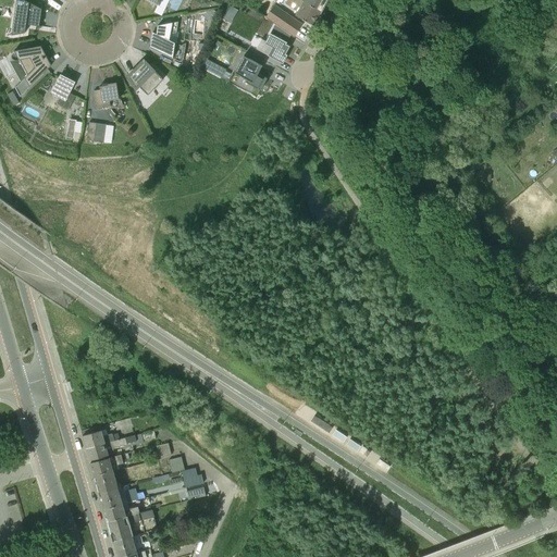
[(39,26),(42,9),(23,0),(16,0),(11,36),(25,33),(26,24),(39,26)]
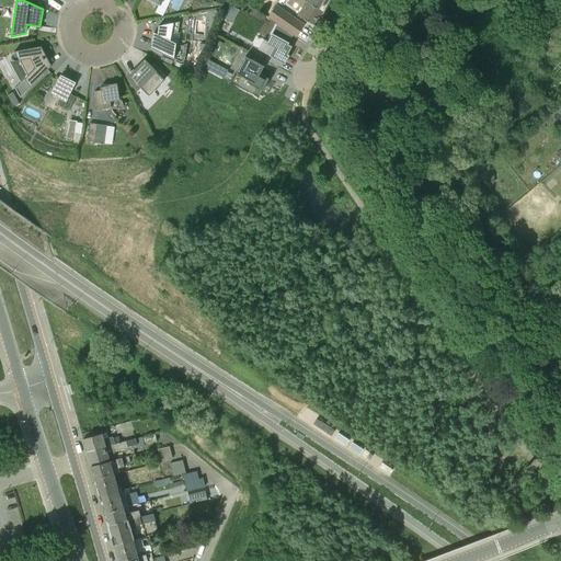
[(301,8),(298,15),(316,25),(324,11),(305,1),(302,0),(288,0),(300,9),(301,8)]
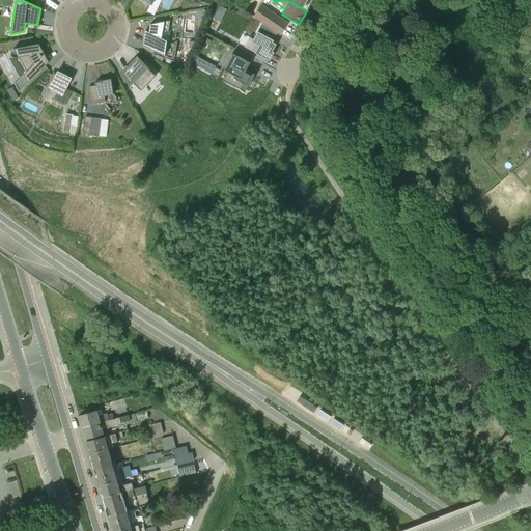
[(286,0),(288,1),(307,10),(312,0),(286,0)]
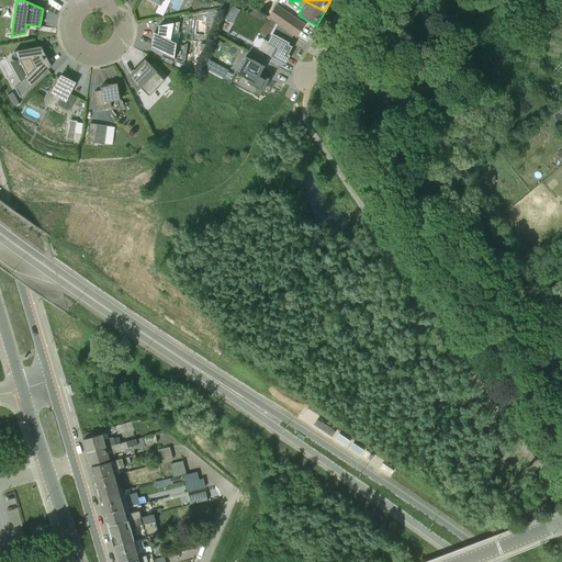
[(277,6),(268,18),(278,25),(293,35),(296,38),(305,25),(277,6)]
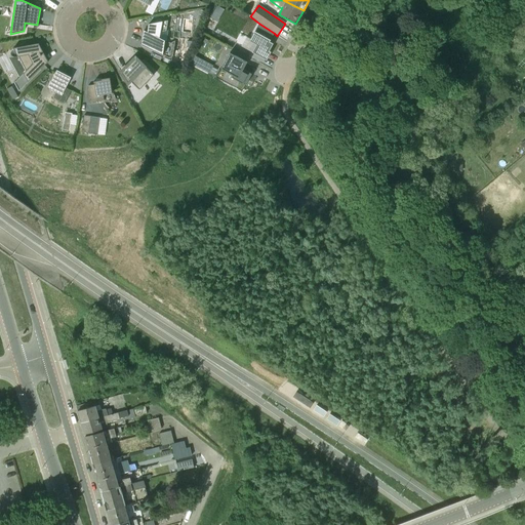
[(142,45),(163,55),(165,40),(160,38),(160,32),(166,31),(168,21),(149,25),(148,32),(144,30),(142,45)]
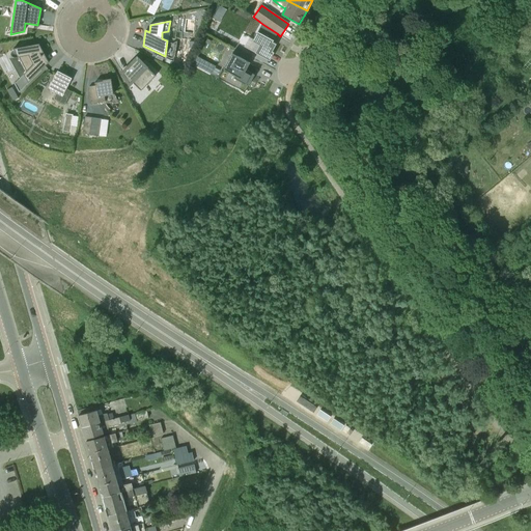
[(258,32),(249,49),(270,60),(274,53),(273,52),(276,45),(273,42),(277,33),(262,24),(258,32)]
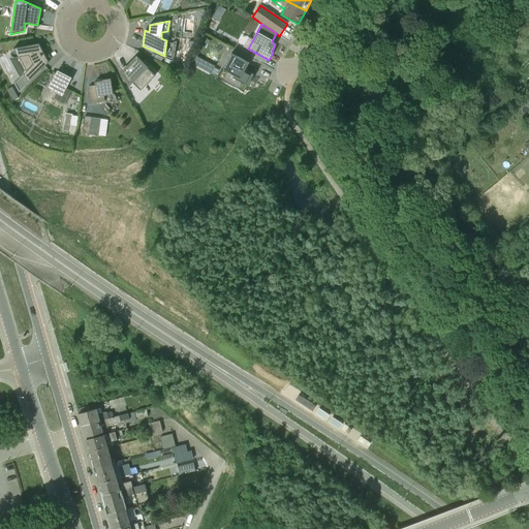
[(19,92),(49,62),(45,55),(42,58),(39,52),(42,51),(39,43),(13,49),(27,73),(14,84),(19,92)]
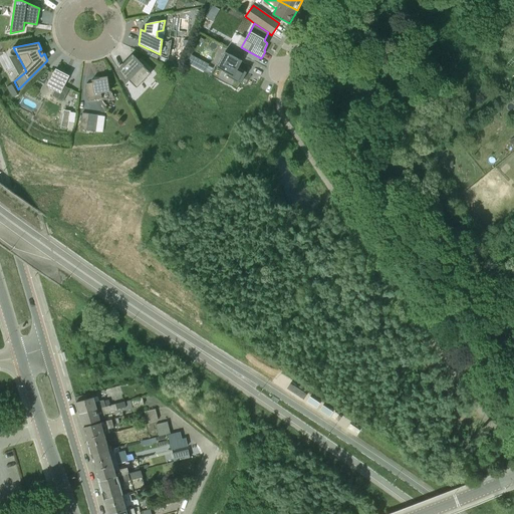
[(252,66),(225,52),(216,67),(227,73),(226,76),(241,83),(247,72),(238,68),(241,62),(251,68),(252,66)]
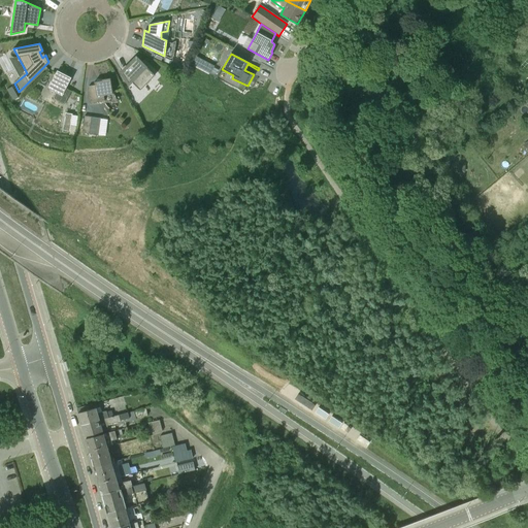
[(201,68),(204,61),(196,56),(192,64),(201,68)]
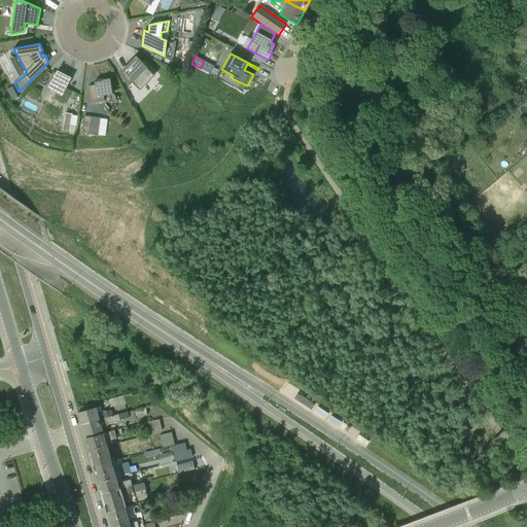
[(140,90),(154,75),(136,58),(121,72),(130,85),(132,82),(140,90)]
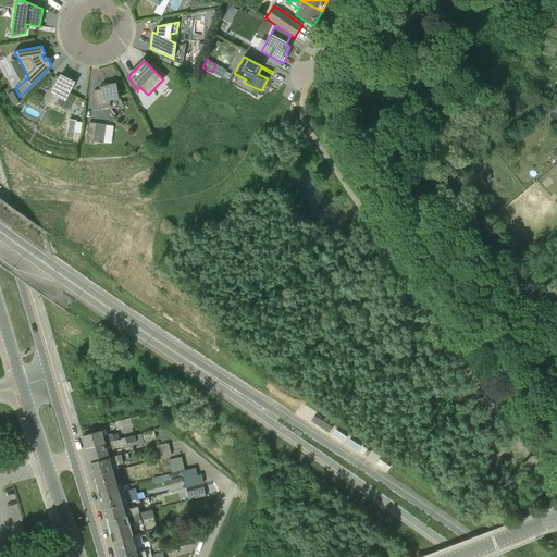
[(61,74),(51,94),(60,98),(57,103),(77,114),(81,86),(75,83),(75,82),(61,74)]
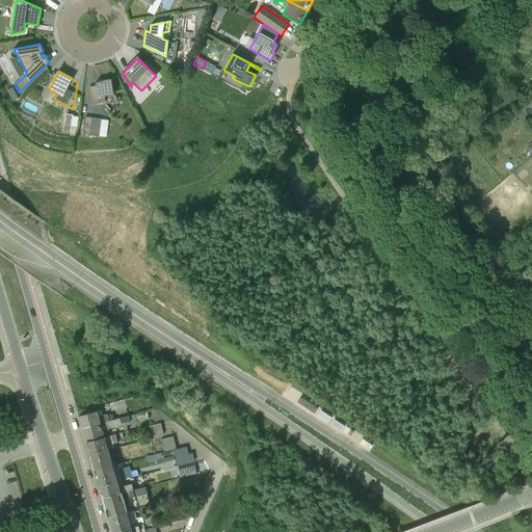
[(90,104),(106,102),(105,96),(114,95),(111,79),(103,80),(103,81),(95,82),(96,85),(89,86),(88,92),(90,104)]
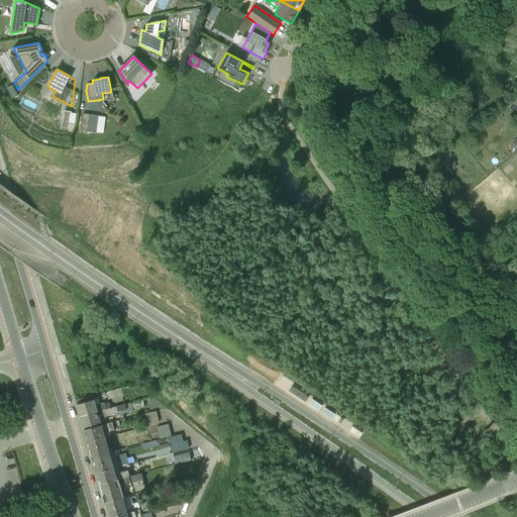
[(15,90),(9,93),(11,98),(17,96),(15,90)]
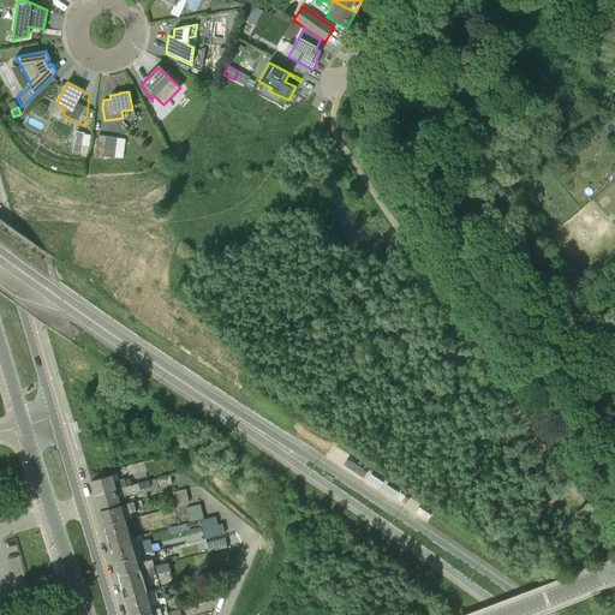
[(99,135),(95,155),(114,157),(118,138),(99,135)]
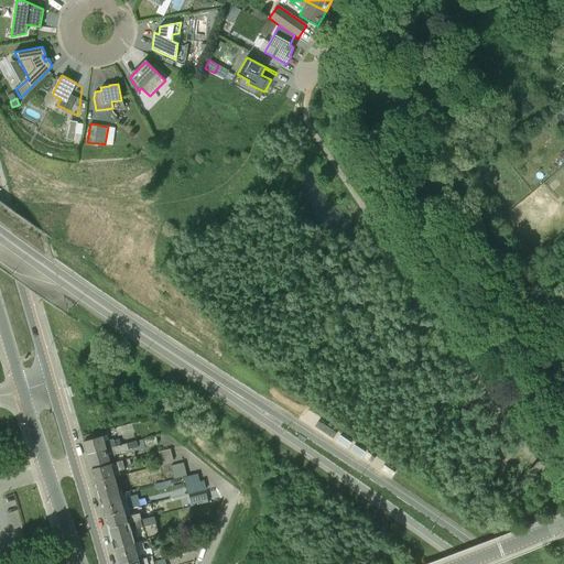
[(87,454),(125,443),(122,436),(105,441),(104,435),(94,437),(93,433),(83,436),(87,454)]
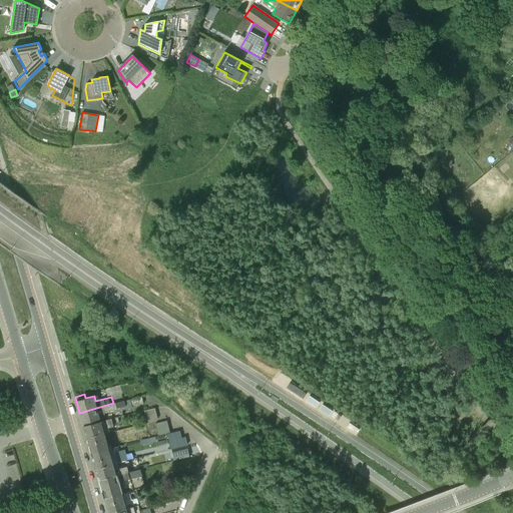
[(107,419),(106,413),(117,410),(117,409),(121,408),(121,410),(132,407),(132,406),(143,404),(141,397),(113,403),(79,413),(83,424),(91,422),(91,424),(107,419)]
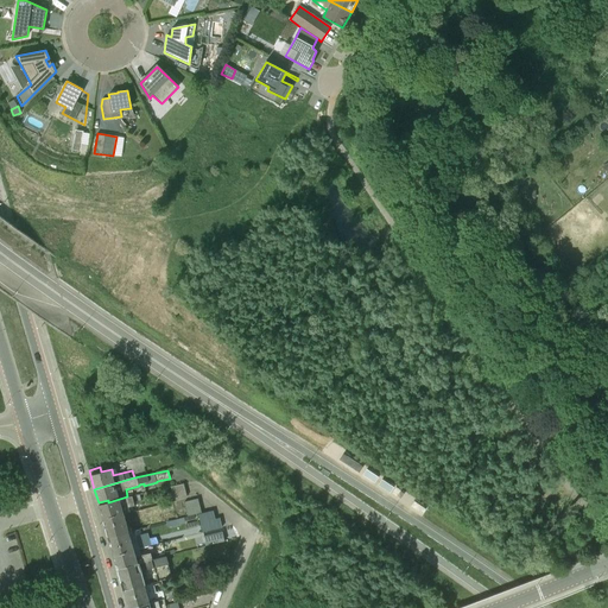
[(184,483),(171,486),(175,499),(187,496),(184,483)]
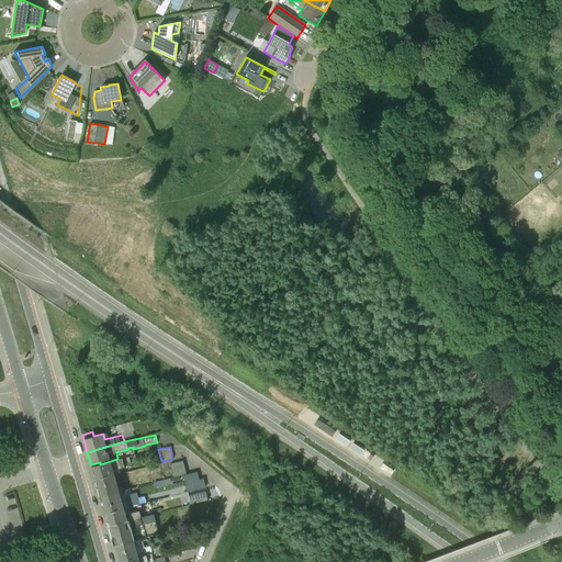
[(91,467),(96,480),(114,474),(120,473),(119,469),(124,467),(122,458),(117,459),(100,464),(91,467)]
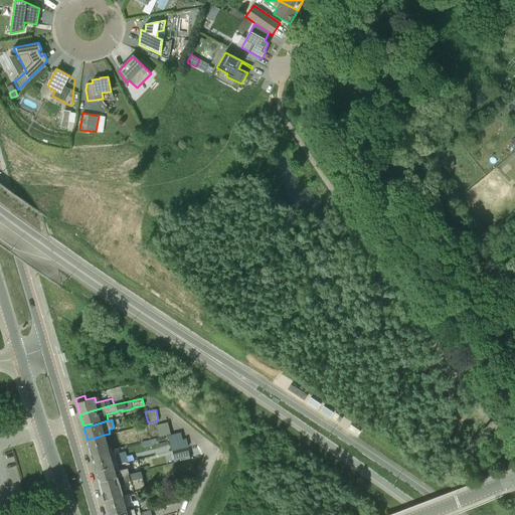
[(167,421),(156,424),(159,438),(171,435),(167,421)]
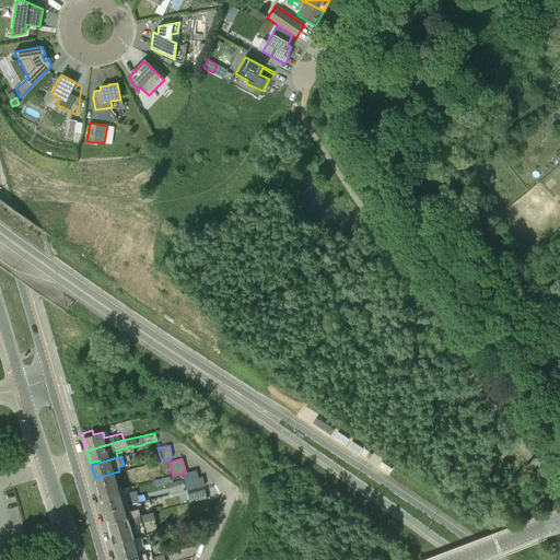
[(114,473),(95,478),(100,494),(119,489),(114,473)]
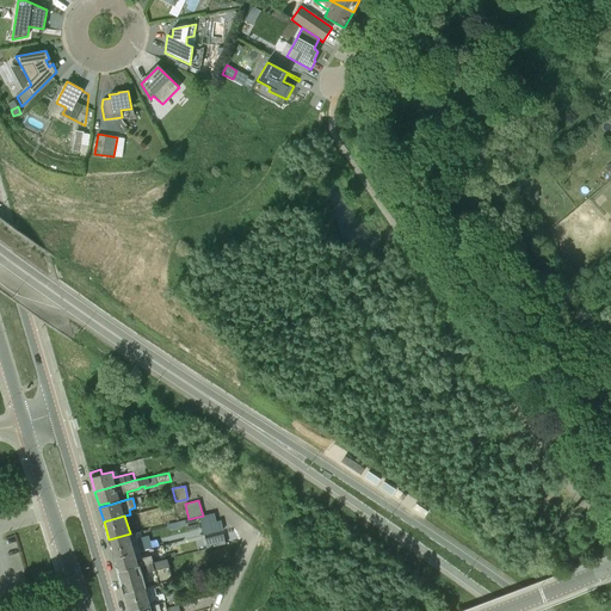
[(184,520),(167,524),(168,530),(186,525),(184,520)]
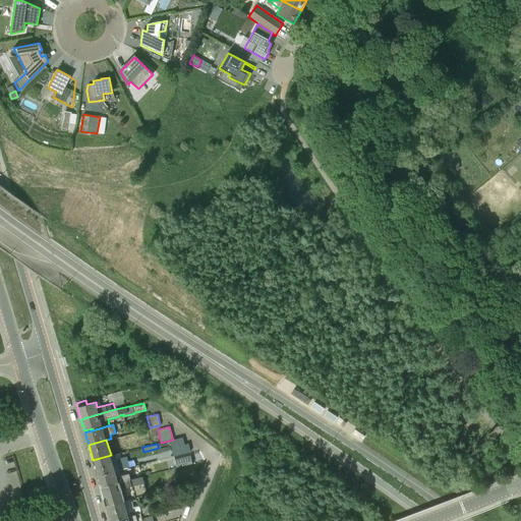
[(97,476),(119,470),(114,455),(111,456),(111,455),(93,460),(97,476)]
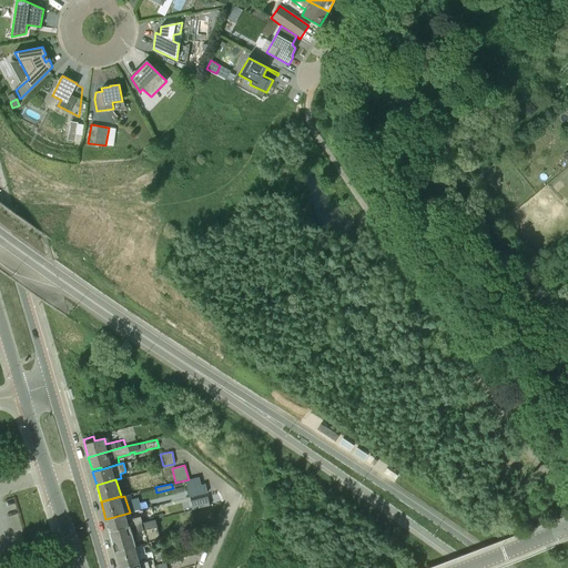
[(208,496),(190,500),(193,510),(210,506),(208,496)]
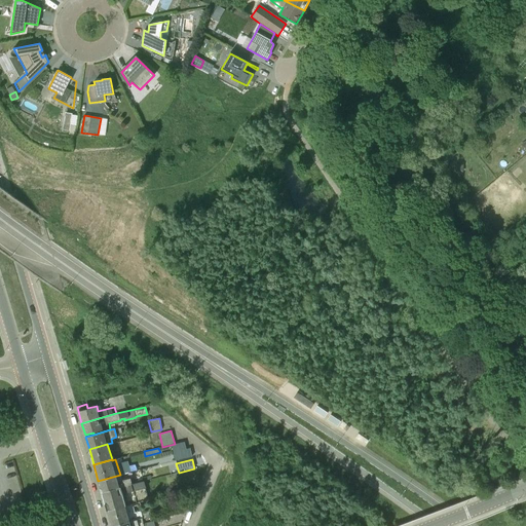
[(119,472),(128,471),(127,461),(118,463),(119,472)]
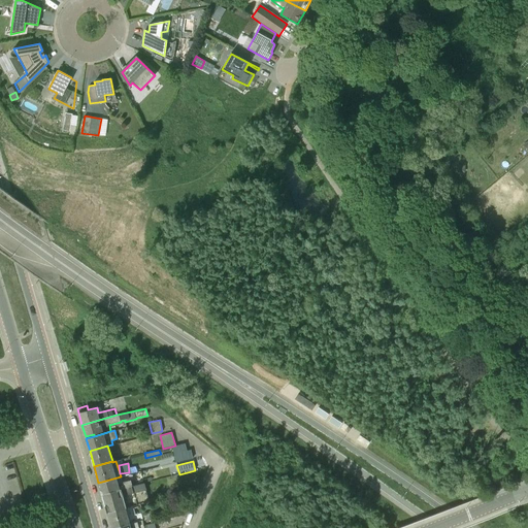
[(121,476),(98,483),(101,494),(133,486),(131,480),(122,483),(121,476)]
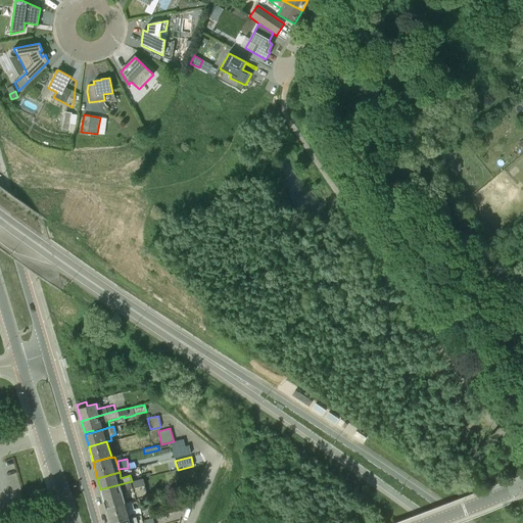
[(132,481),(100,489),(106,509),(132,503),(132,502),(135,502),(133,495),(127,497),(125,490),(145,485),(143,478),(132,481)]
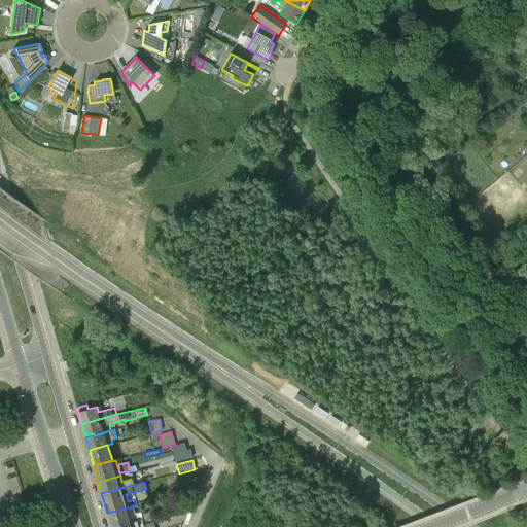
[(115,526),(141,520),(142,520),(141,513),(135,514),(133,506),(107,513),(108,516),(111,526),(115,526)]
